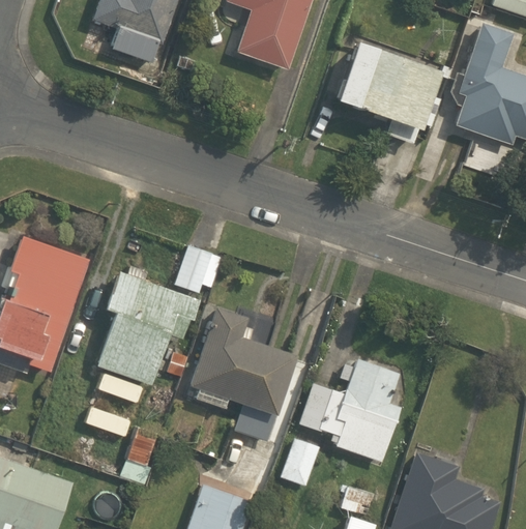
[(113,49),(154,62),(161,43),(165,46),(179,0),(100,0),(94,20),(119,28),(113,49)]
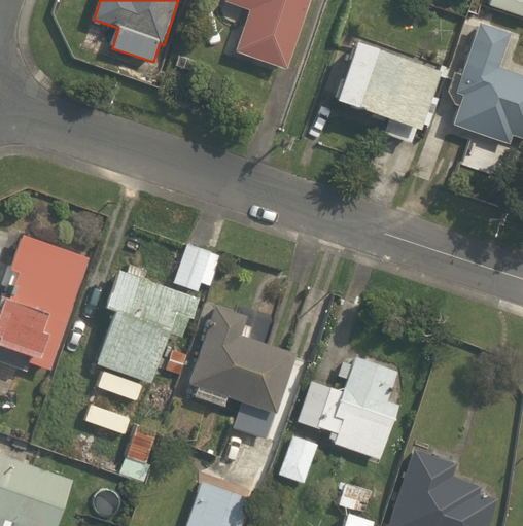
[(284,67),(299,27),(308,0),(229,0),(228,2),(247,9),(236,51),(284,67)]
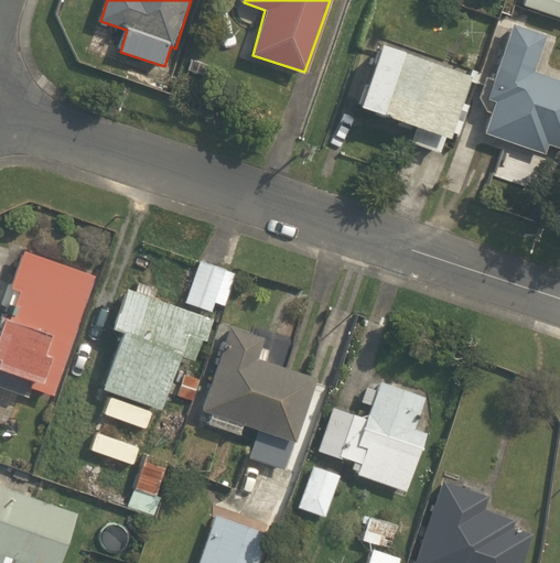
[(381,0),(380,6),(397,11),(400,0),(381,0)]
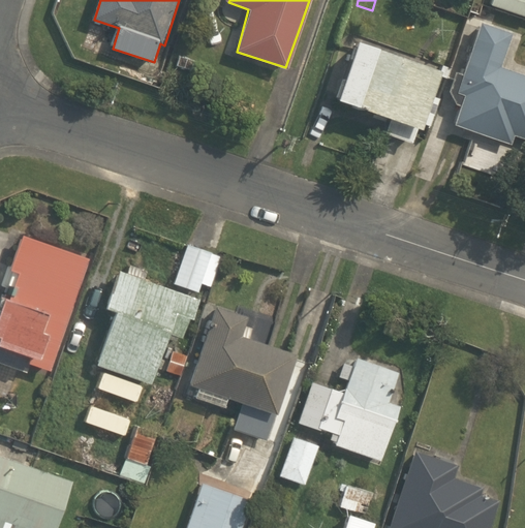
[(490,0),(488,4),(524,18),(524,0),(490,0)]
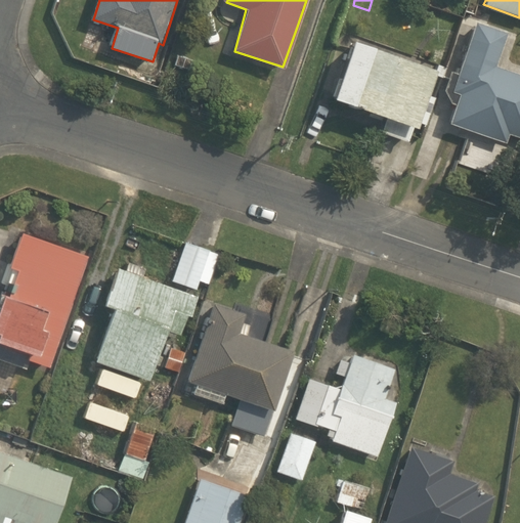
[(424,147),(442,155),(451,125),(506,143),(509,135),(519,138),(519,75),(496,67),(508,32),(476,22),(459,74),(451,72),(444,92),(451,104),(456,105),(450,120),(435,115),(424,147)]
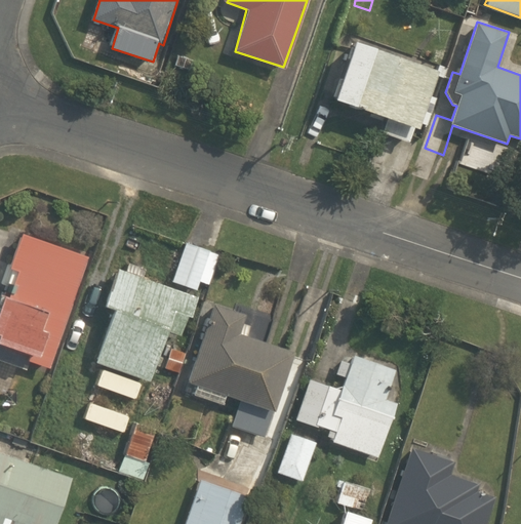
[(334,99),(415,128),(435,72),(354,43),(334,99)]
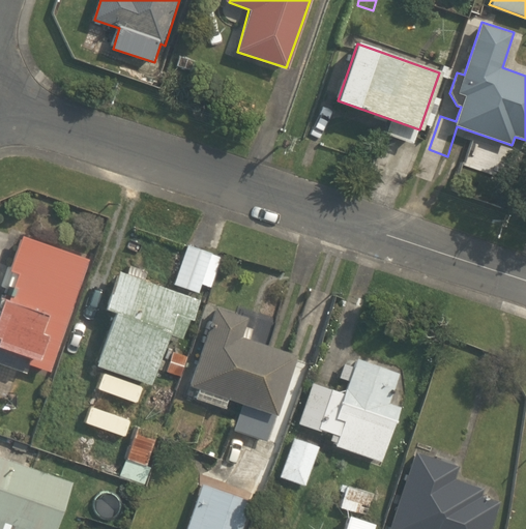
[(448,78),(453,67),(444,65),(440,76),(448,78)]
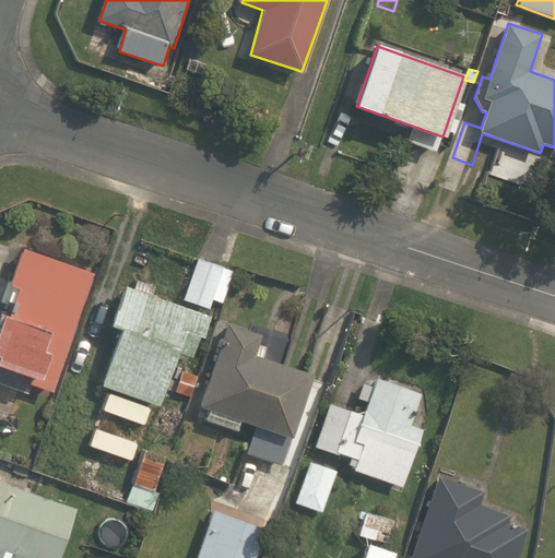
[(15,379),(52,391),(93,273),(23,250),(11,284),(20,287),(10,318),(0,315),(0,316),(0,366),(18,372),(15,379)]
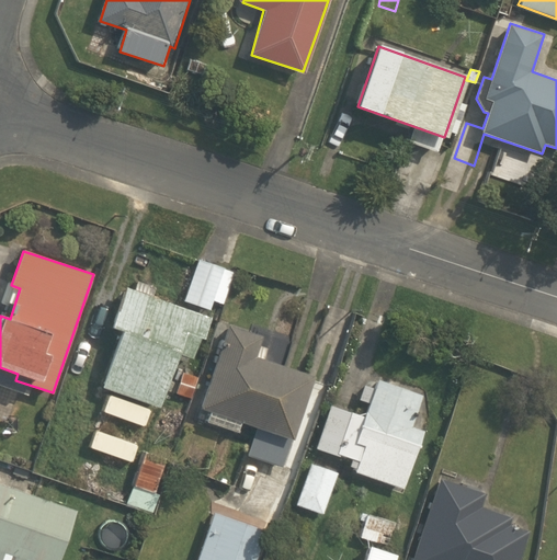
[(186,301),(212,309),(225,267),(200,260),(186,301)]
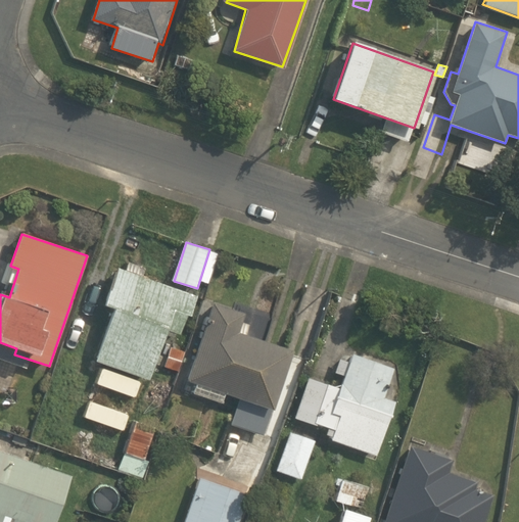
[(96,361),(149,380),(168,329),(181,334),(187,316),(190,316),(197,295),(118,267),(104,304),(114,307),(96,361)]
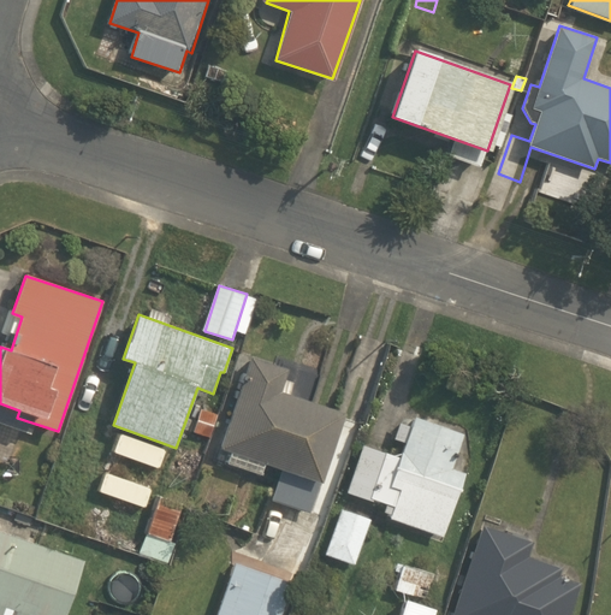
[(272,501),(312,513),(343,413),(279,392),(288,368),(251,356),(221,449),(283,468),(272,501)]
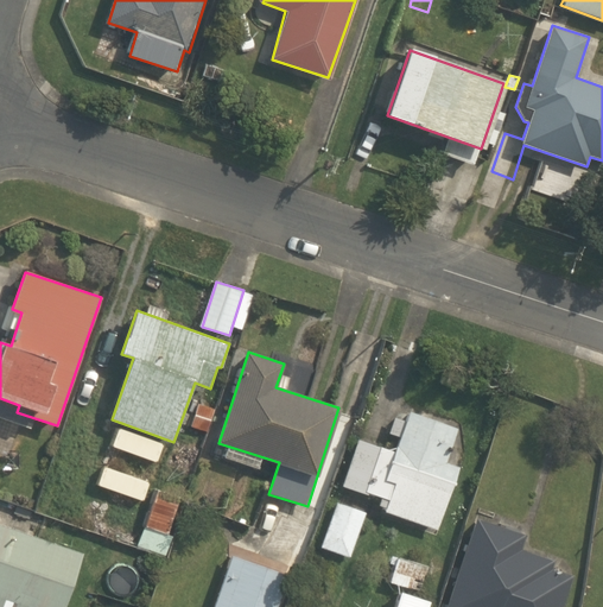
[(220,406),(198,399),(190,424),(211,432),(220,406)]
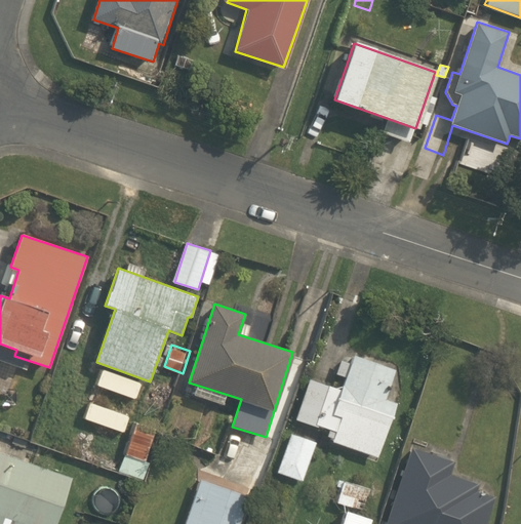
[(332,442),(381,457),(398,402),(387,399),(396,369),(354,356),(352,363),(342,360),(337,373),(347,376),(343,388),(311,378),(298,419),(331,430),(329,437),(333,438),(332,442)]
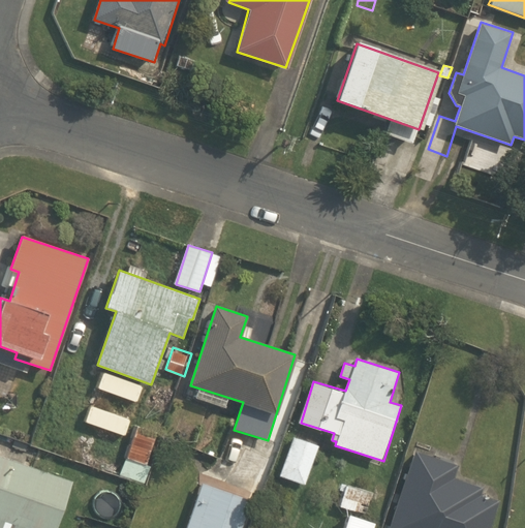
[(122,475),(142,482),(158,432),(139,426),(122,475)]
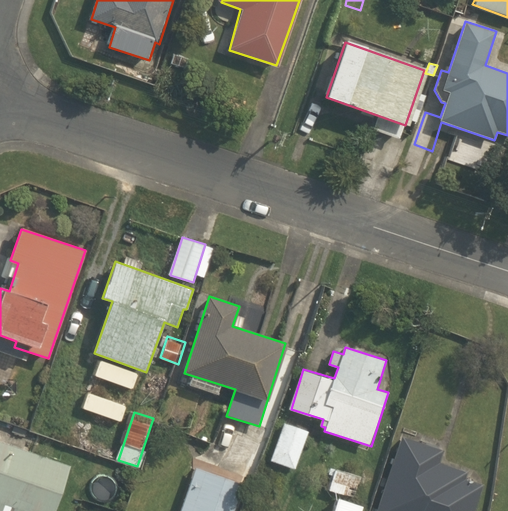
[(274,461),(297,469),(309,431),(286,423),(274,461)]
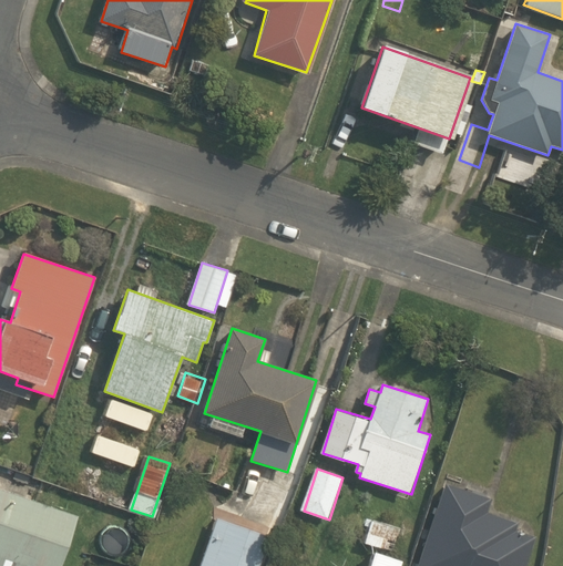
[(418,565),(525,565),(535,537),(515,531),(519,522),(487,512),(491,497),(446,482),(418,565)]
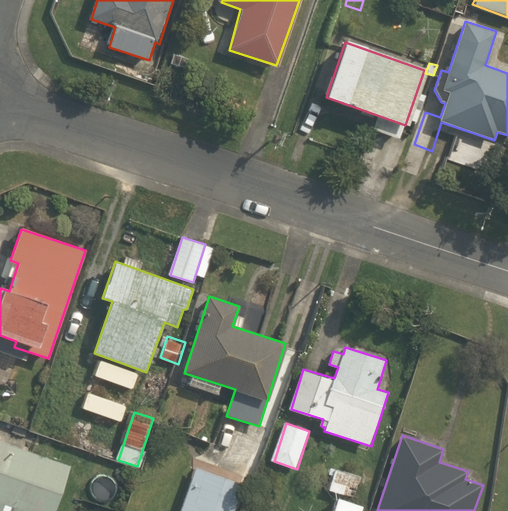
[(0,510),(55,510),(71,465),(0,440),(0,510)]
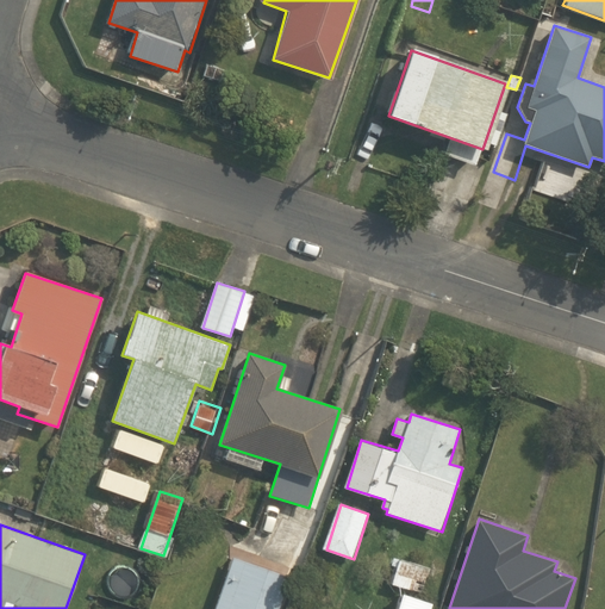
[(279,608),(291,579),(231,559),(213,608),(279,608)]
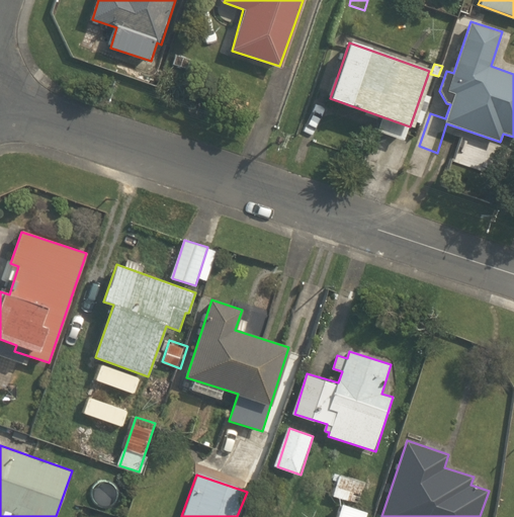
[(335,496),(359,504),(366,482),(342,475),(335,496)]
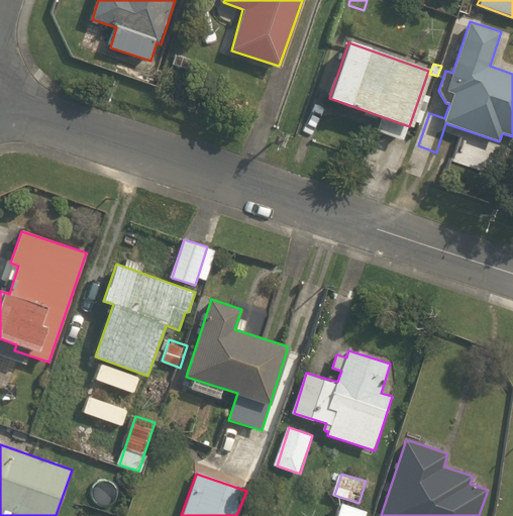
[(336,515),(365,515),(367,511),(341,503),(336,515)]
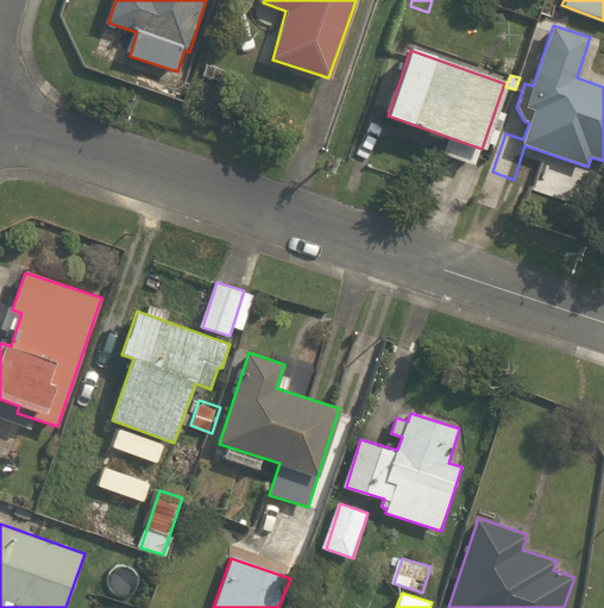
All buildings are outlined.
